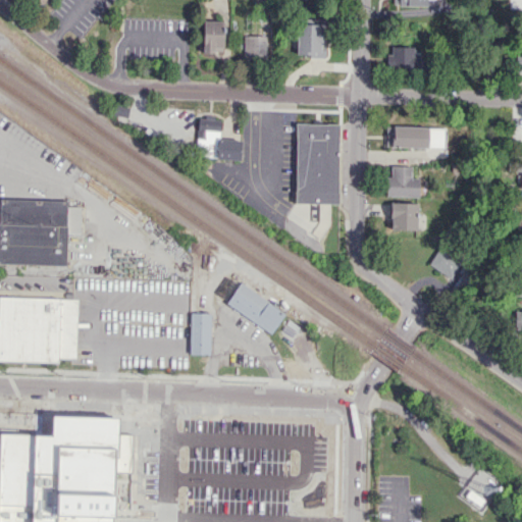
[(201,51),(222,52),(223,20),(203,20),(201,51)]
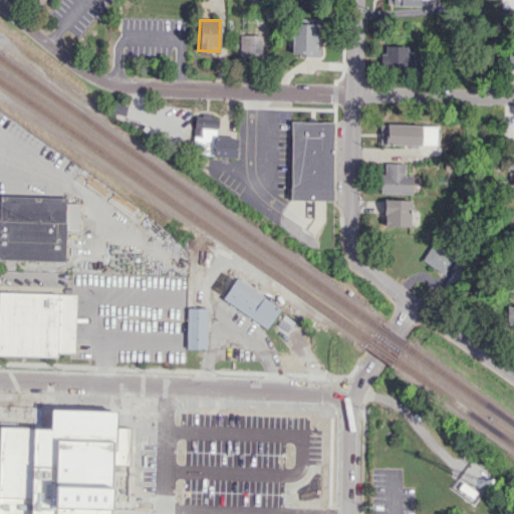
[(291,54),(318,55),(319,24),(292,23),(291,54)]
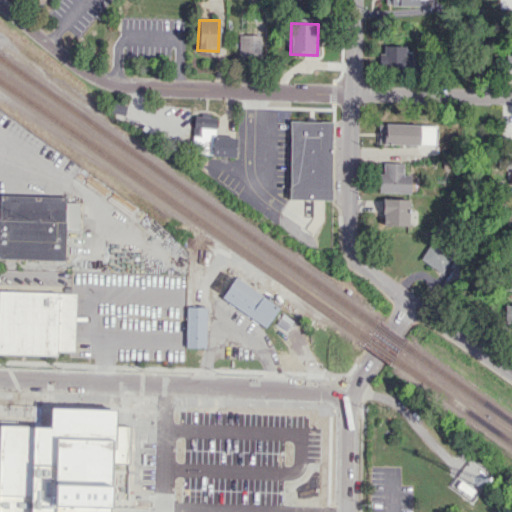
[(380,66),(416,68),(417,55),(406,54),(406,46),(381,45),(380,66)]
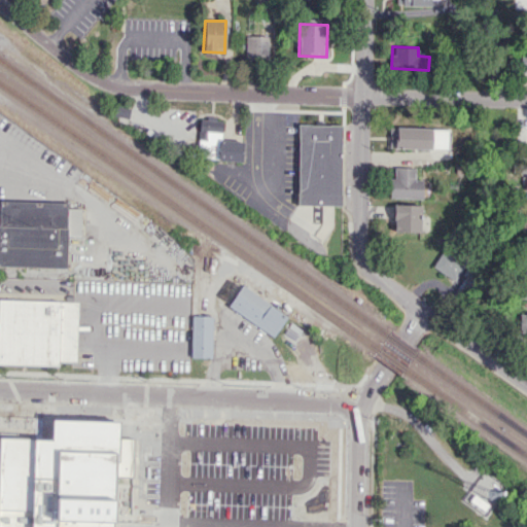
[(243,141),(221,140),(221,121),(200,120),(198,159),(242,161),(243,141)]
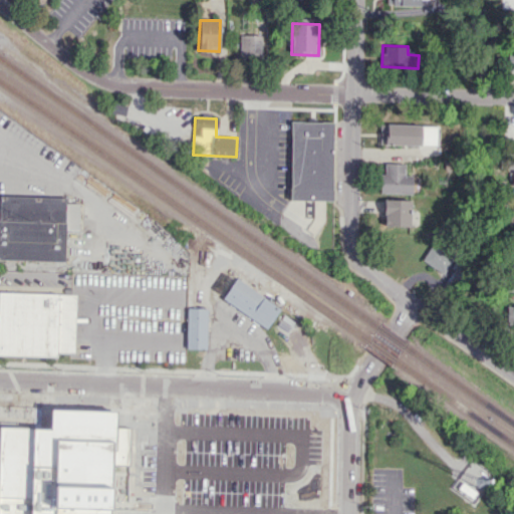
[(290,200),(291,121),(333,122),(331,201),(290,200)]
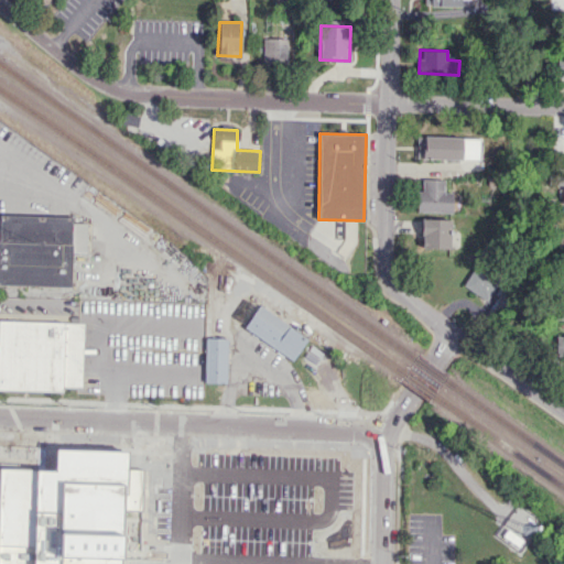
[(461,137),(416,136),(416,159),(461,160),(461,137)]
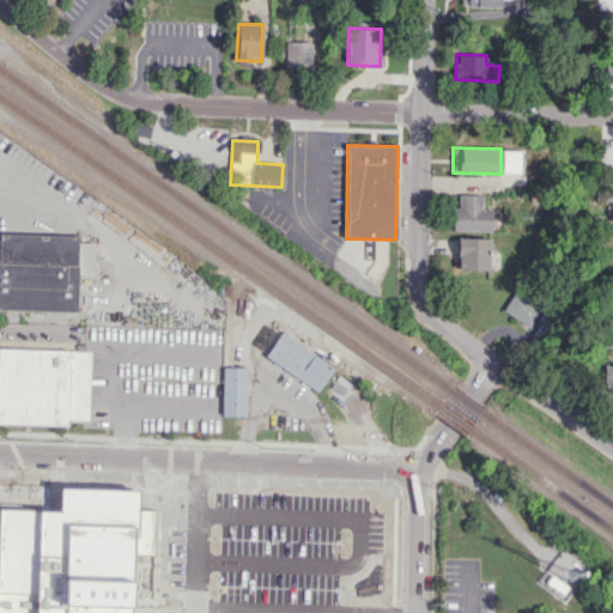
[(481,195),(459,194),(457,207),(453,207),(453,230),(490,230),(491,208),(481,208),(481,195)]
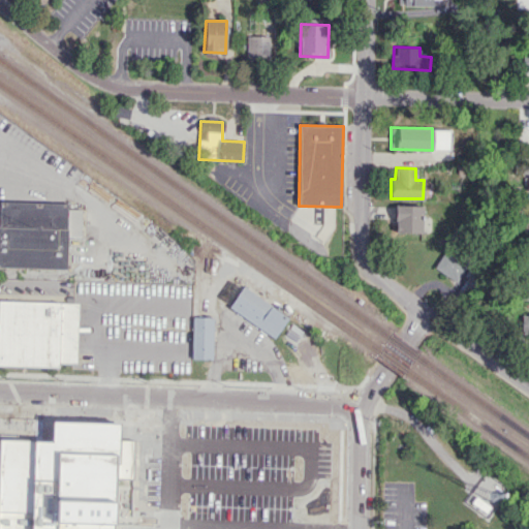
[(0,200),(66,201),(66,209),(81,209),(81,236),(67,235),(67,269),(0,268),(0,200)]
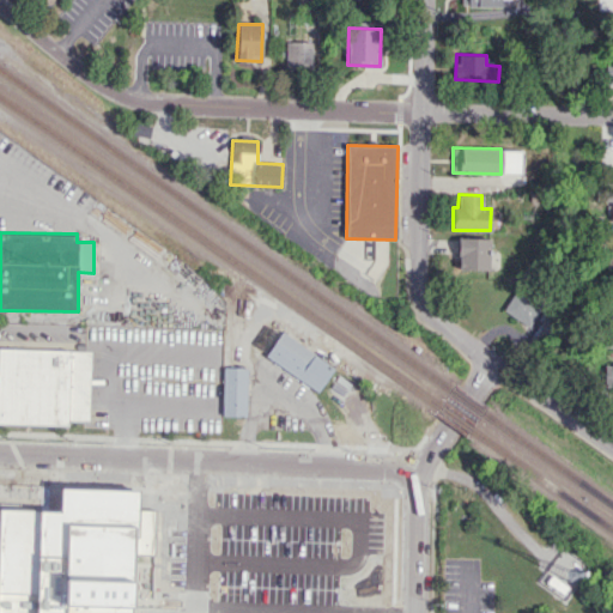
[(487,269),(489,238),(457,237),(457,268),(487,269)]
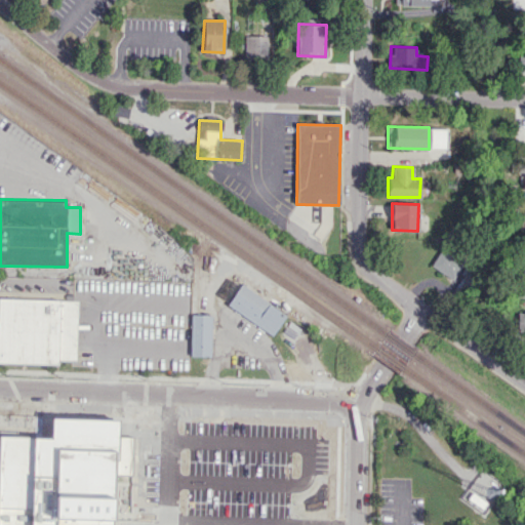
[(462,261),(439,249),(431,267),(453,279),(462,261)]
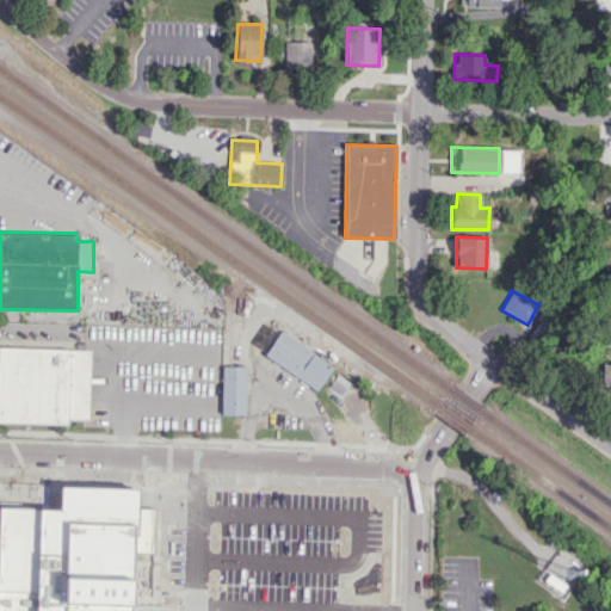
[(333,364),(279,331),(264,357),(318,389),(333,364)]
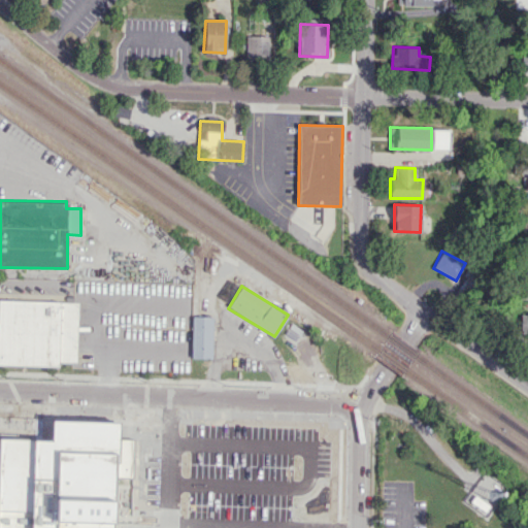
[(0,293),(71,295),(71,302),(78,302),(76,362),(58,362),(58,367),(0,366),(0,293)]
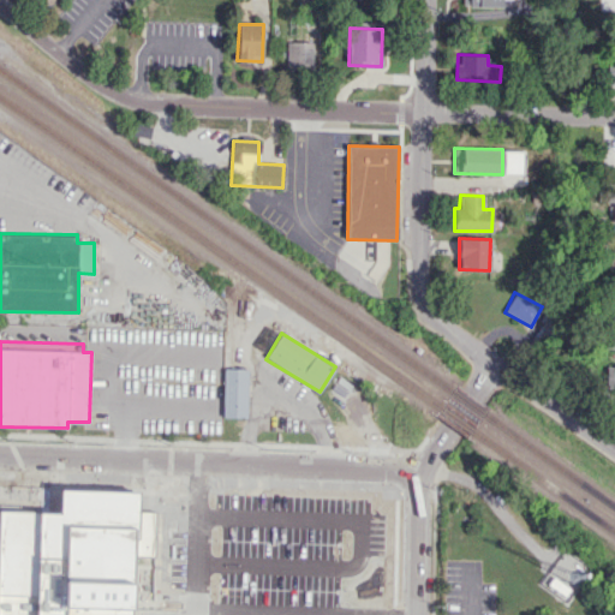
[(614,365),(605,365),(604,387),(614,388),(614,395),(614,365)]
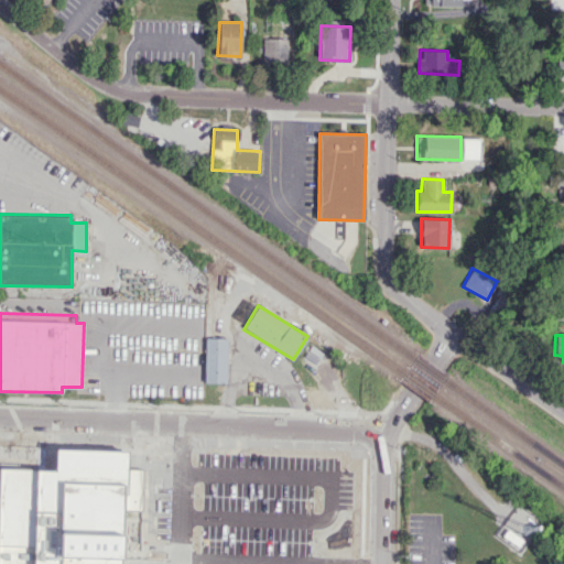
[(204,382),(226,382),(227,338),(205,337),(204,382)]
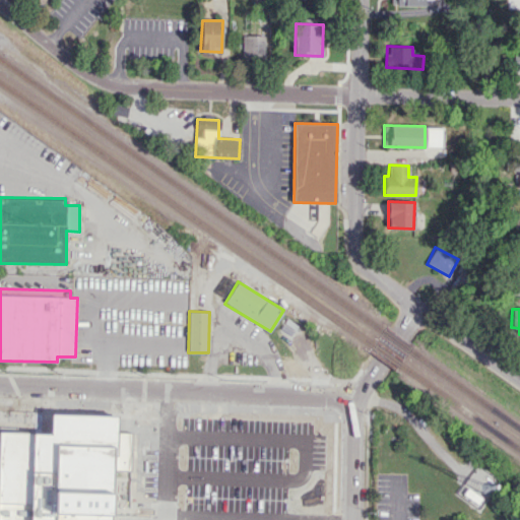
[(60,519),(2,519),(6,514),(15,508),(25,504),(36,504),(47,507),(56,514),(60,519)]
